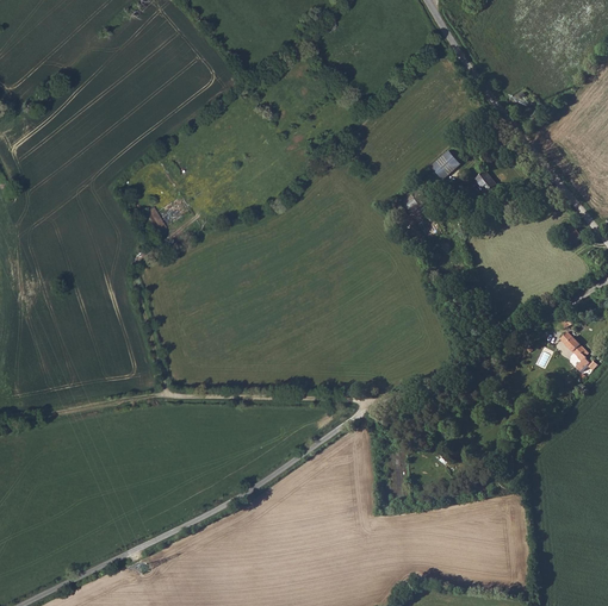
[(501,74),(496,80),(504,86),(506,82),(502,80),(503,79),(503,77),(504,76),(501,74)]
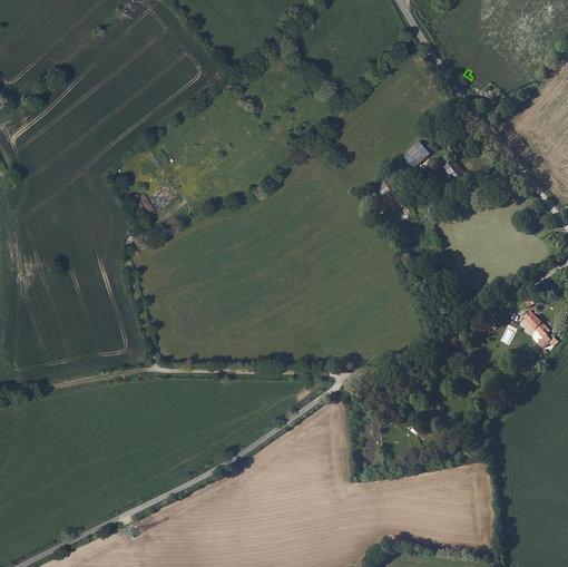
[(420,140),(402,154),(413,167),(431,153),(420,140)]
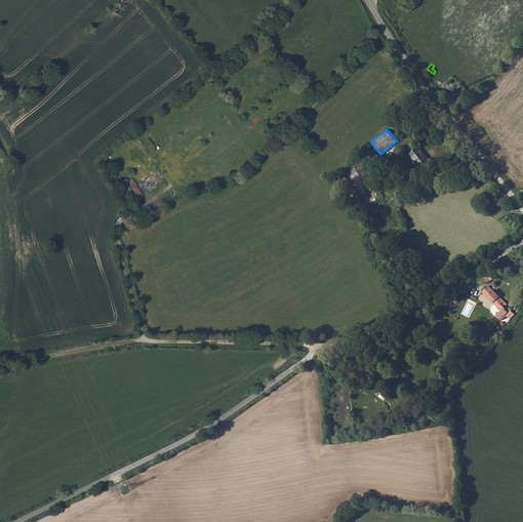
[(410,153),(419,164),(420,163),(428,158),(428,157),(418,146),(410,153)]
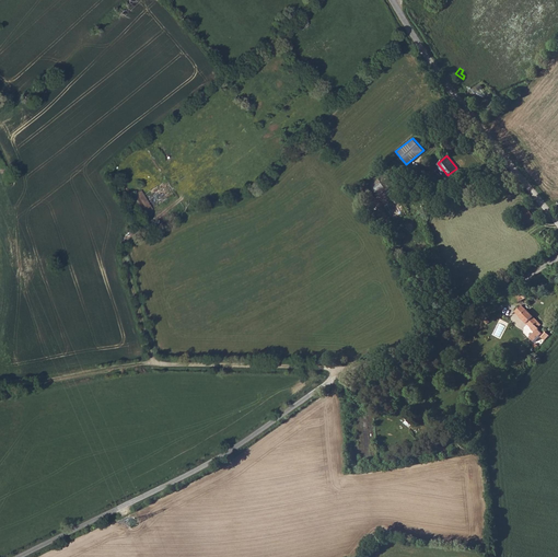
[(456,169),(449,174),(453,180),(461,174),(456,169)]
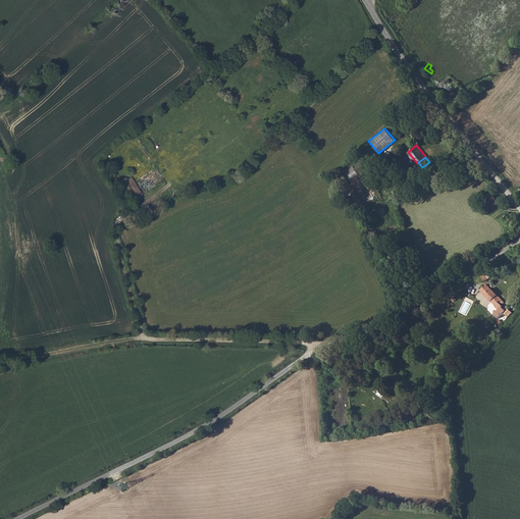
[(140,192),(130,174),(120,179),(132,198),(140,192)]
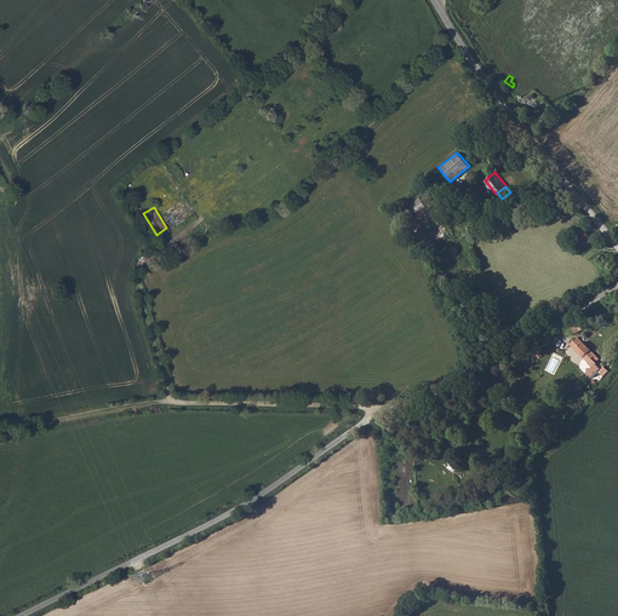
[(579,225),(567,235),(578,248),(591,239),(583,226),(582,228),(579,225)]
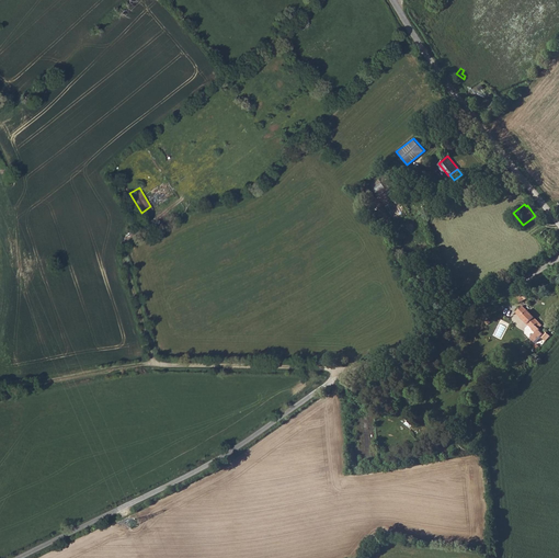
[(557,238),(545,226),(537,234),(549,246),(557,238)]
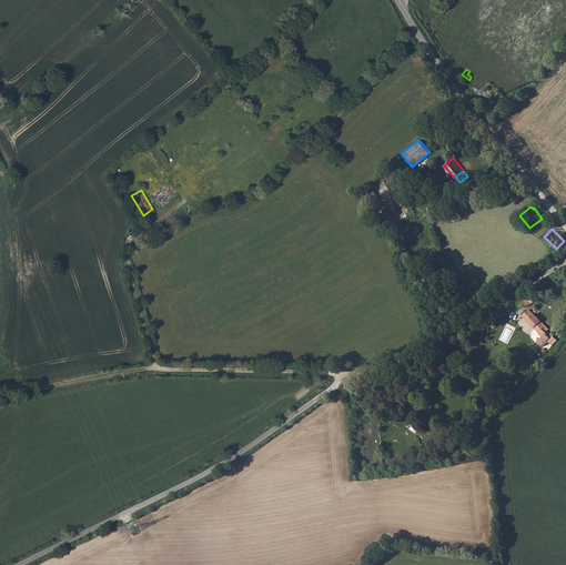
[(537,296),(533,289),(519,295),(524,303),(537,296)]
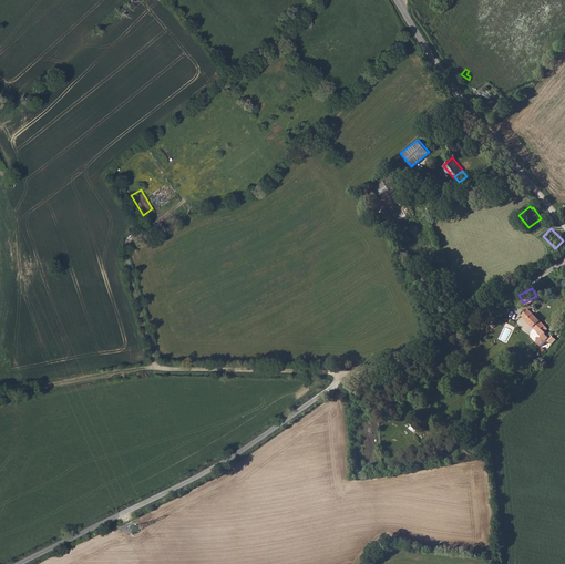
[(534,330),(540,336),(535,340),(540,345),(545,339),(550,342),(554,338),(550,334),(547,336),(543,331),(544,331),(543,329),(545,327),(523,307),(517,313),(535,329),(534,330)]
